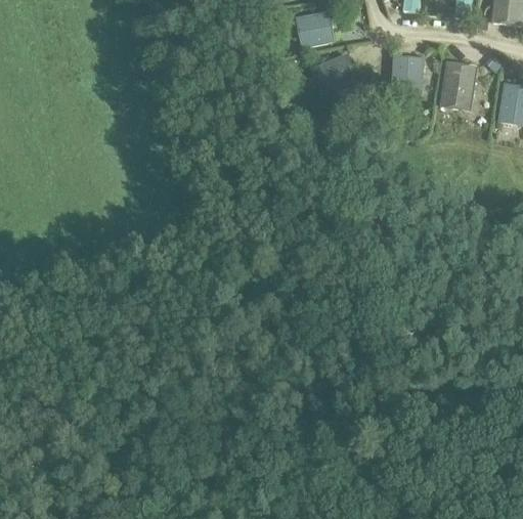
[(406,0),(405,9),(421,11),(422,0),(406,0)]
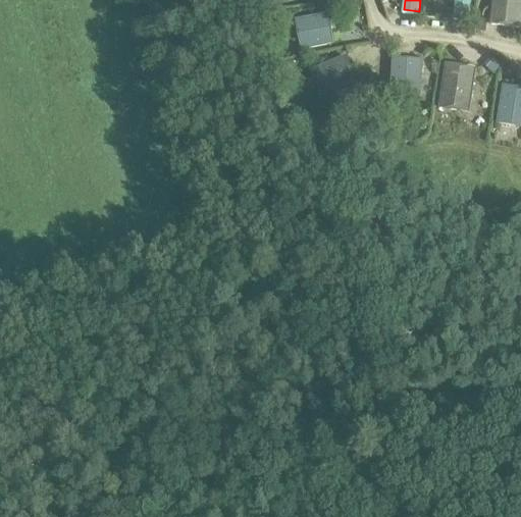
[(456,0),(454,15),(470,17),(472,0),(456,0)]
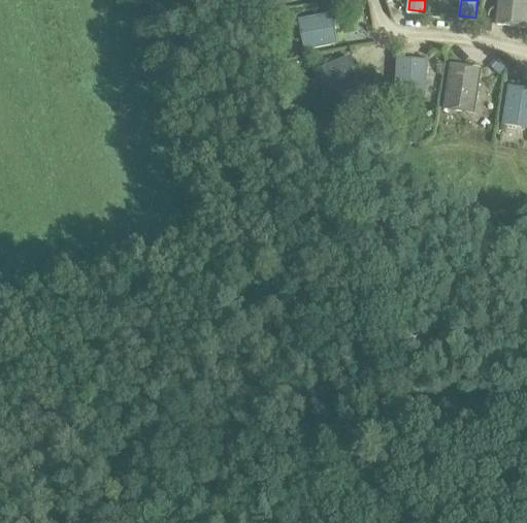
[(496,0),(494,23),(525,26),(526,10),(526,0),(496,0)]
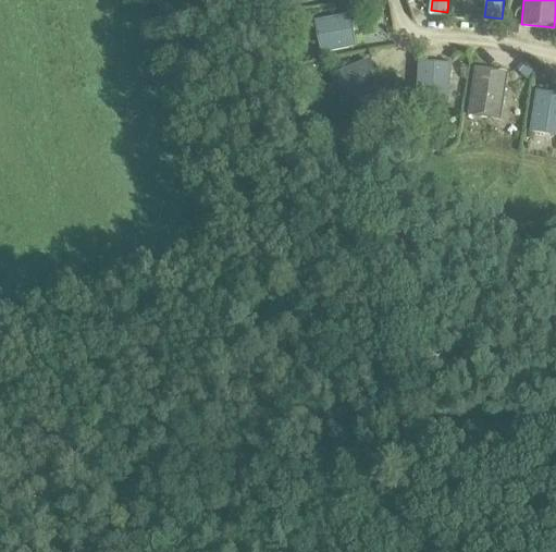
[(347,11),(312,17),(319,49),(353,41),(347,11)]
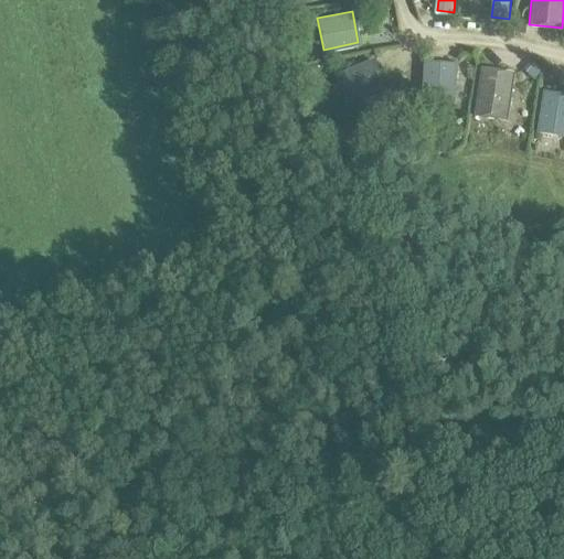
[(349,100),(387,84),(375,56),(337,73),(349,100)]
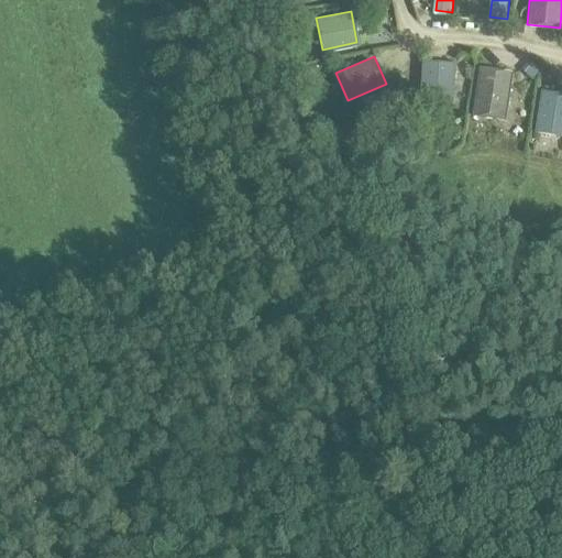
[(458,62),(425,59),(421,100),(454,102),(458,62)]
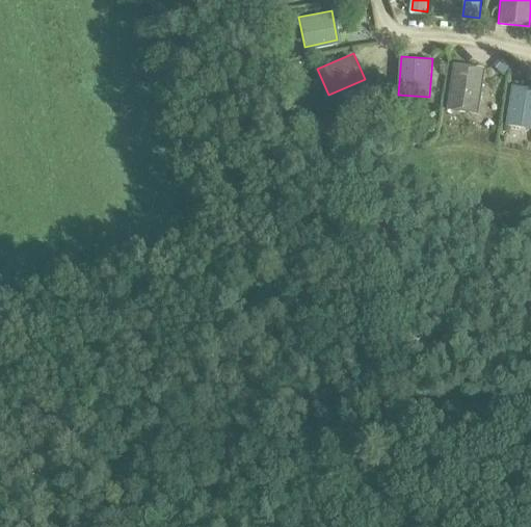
[(483,67),(453,62),(446,107),(476,111),(483,67)]
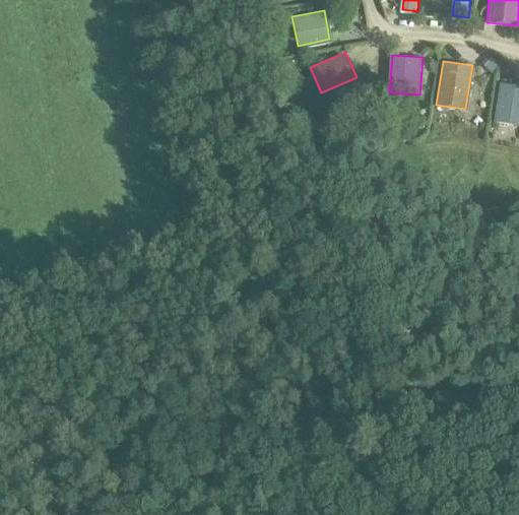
[(518,84),(500,82),(494,120),(518,123),(518,84)]
